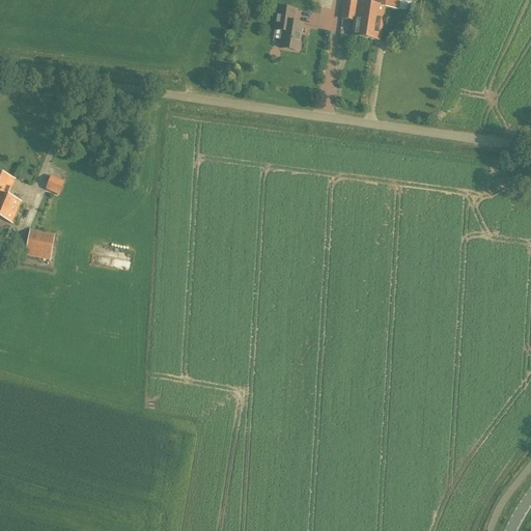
[(359,0),(343,0),(340,19),(341,19),(344,20),(354,21),(352,36),(379,40),(382,17),(381,16),(382,6),(397,8),(398,8),(398,0),(370,0),(370,1),(359,0)]
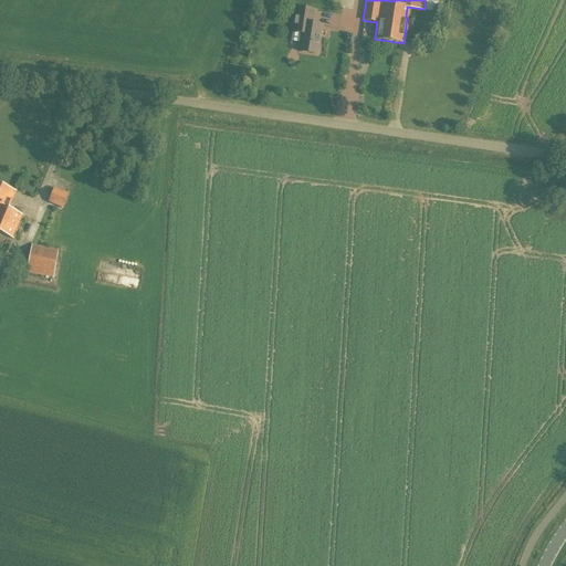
[(495,7),(489,4),(484,13),(492,17),(495,7)]
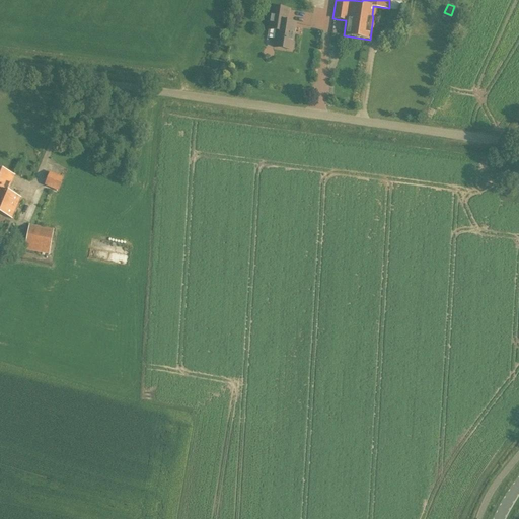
[(275,48),(291,50),(294,24),(286,23),(288,10),(271,8),(269,29),(277,30),(275,48)]
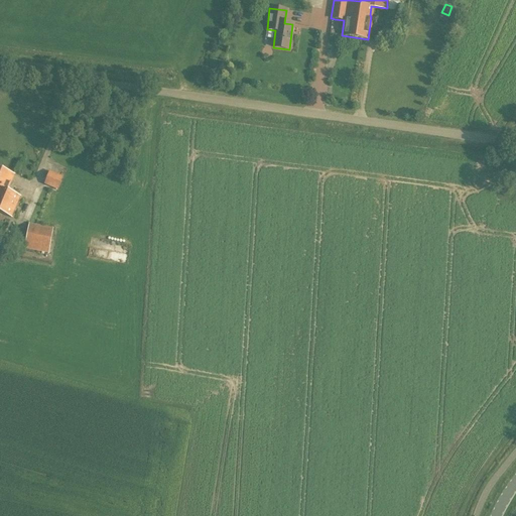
[(0,191),(2,188),(8,191),(14,176),(0,169),(0,191)]
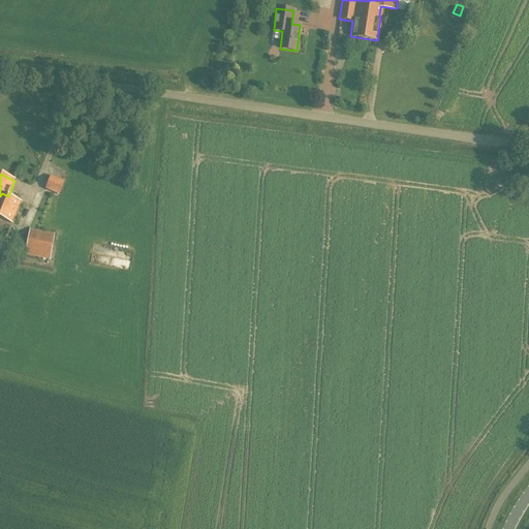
[(51,177),(47,189),(60,194),(64,183),(51,177)]
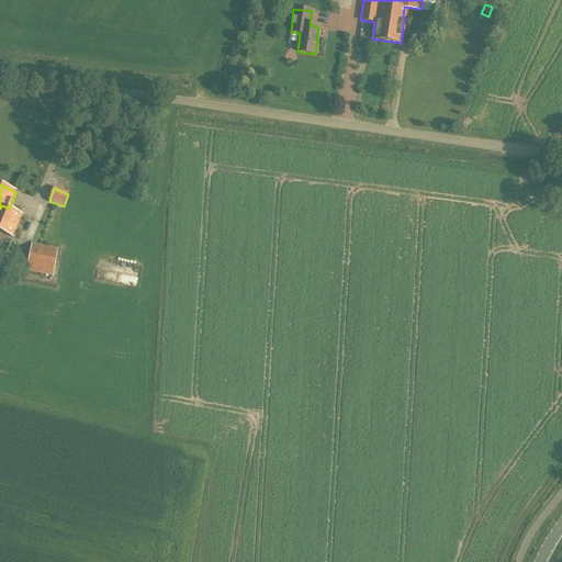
[(2,205),(0,209),(0,229),(12,236),(21,214),(8,209),(9,209),(2,205)]
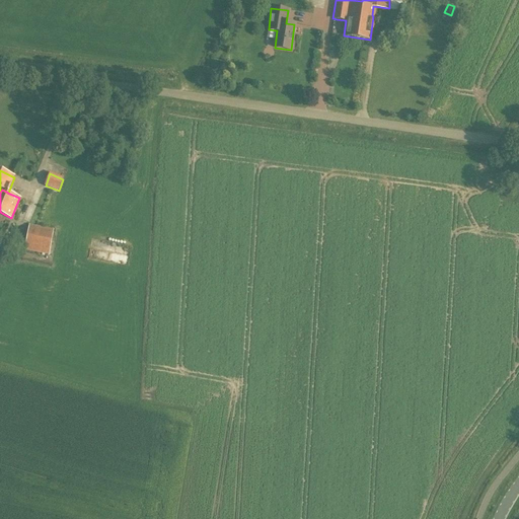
[(54,229),(36,226),(29,225),(24,250),(49,254),(53,231),(54,229)]
